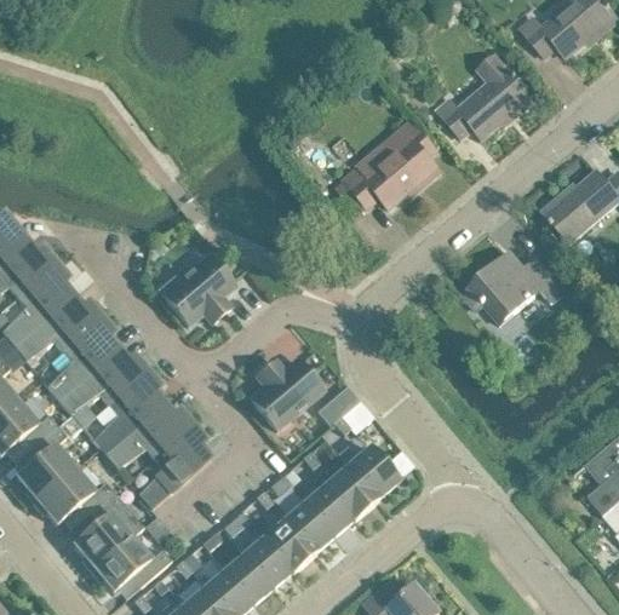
[(617,21),(601,3),(599,0),(573,0),(540,28),(532,18),(519,29),(527,39),(543,57),(555,47),(565,57),(612,17),(615,22),(617,21)]
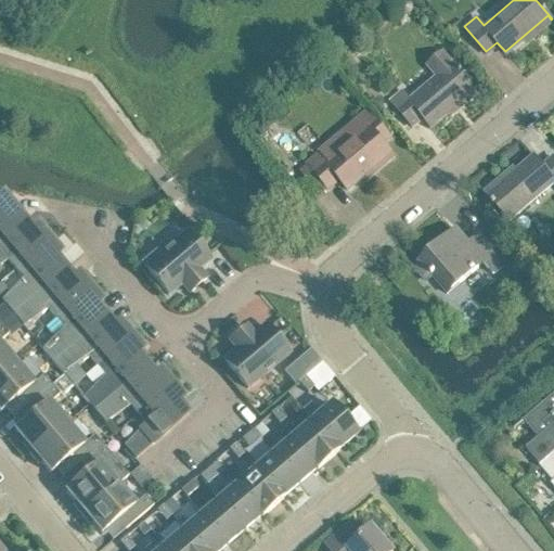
[(477,91),(464,74),(458,66),(442,47),(424,62),(434,74),(407,97),(401,90),(390,100),(411,124),(422,115),(429,125),(473,88),(476,92),(477,91)]
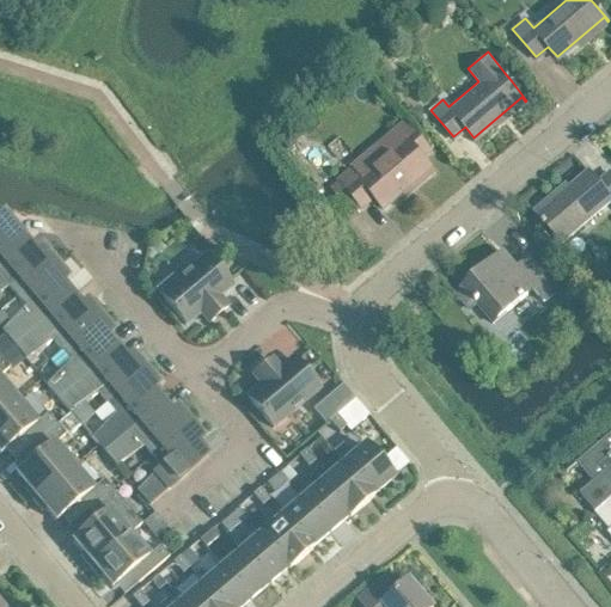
[(434,170),(423,158),(432,151),(405,117),(336,176),(361,206),(373,196),(382,206),(429,166),(433,171),(434,170)]
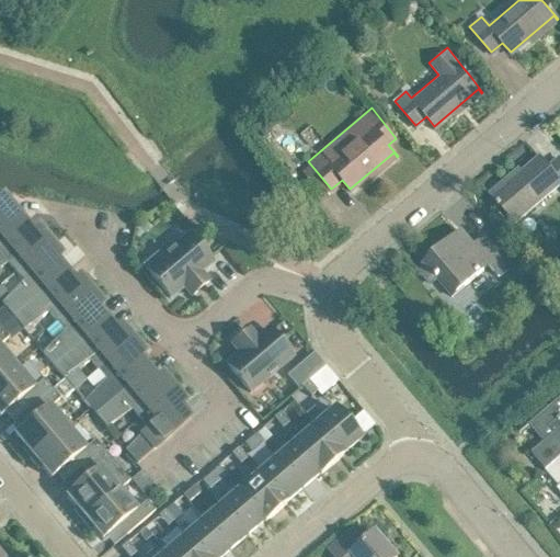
[(547,165),(538,156),(509,180),(507,179),(491,192),(490,190),(489,191),(515,219),(559,182),(559,183),(559,159),(558,156),(547,165)]
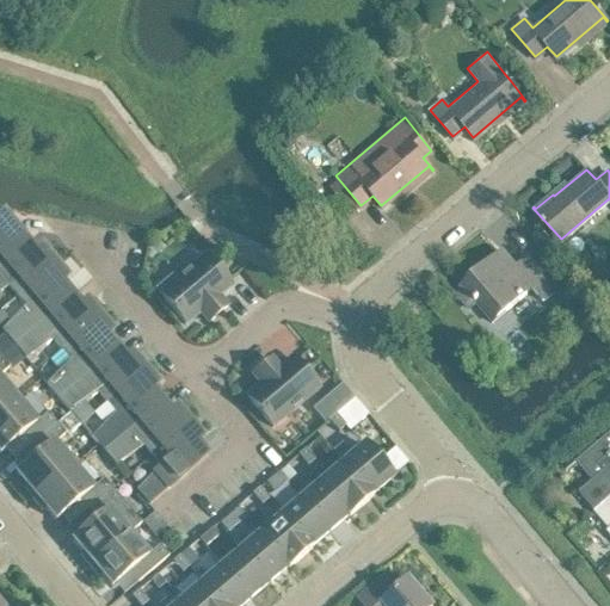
[(0,263),(4,260),(26,241),(4,214),(0,215),(0,263)]
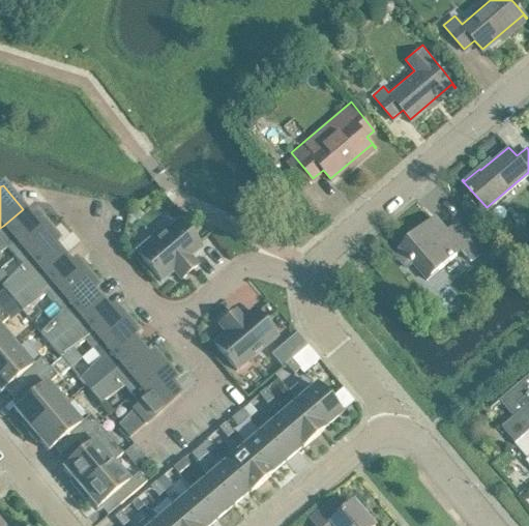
[(3,226),(0,228),(0,249),(6,245),(15,255),(27,244),(47,228),(36,214),(31,218),(23,209),(3,226)]
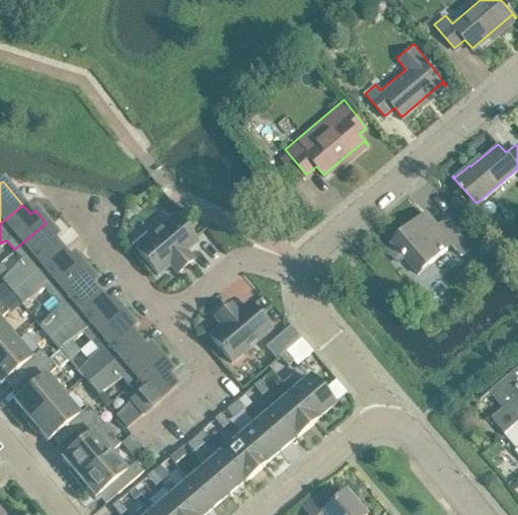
[(442,231),(426,212),(385,245),(397,260),(403,254),(418,272),(433,259),(451,243),(460,253),(471,244),(465,238),(452,223),(442,231)]
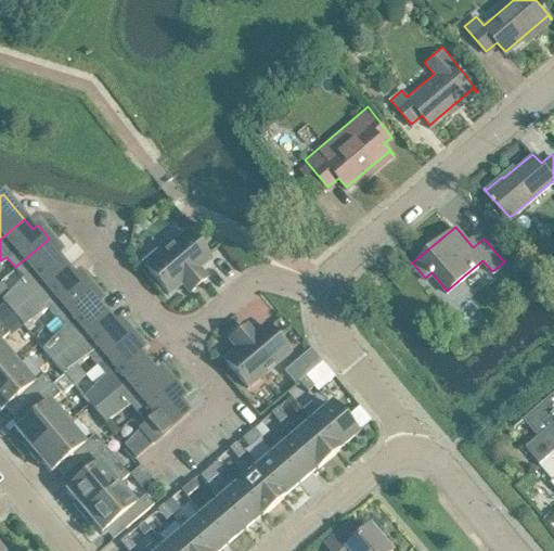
[(208,257),(185,230),(160,252),(157,246),(140,260),(167,292),(180,281),(188,291),(204,277),(196,267),(208,257)]
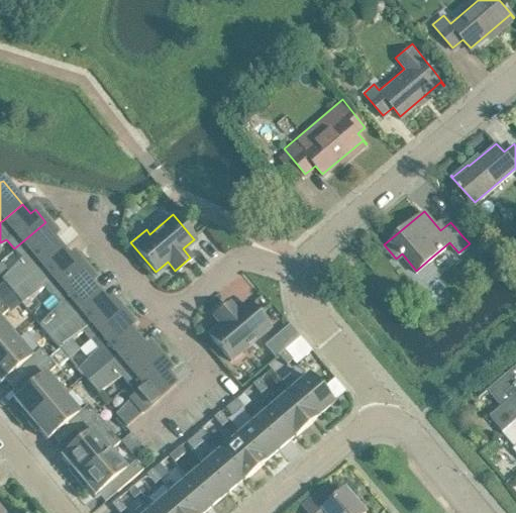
[(45,222),(26,238),(14,248),(20,257),(0,277),(11,290),(60,248),(53,239),(57,235),(45,222)]
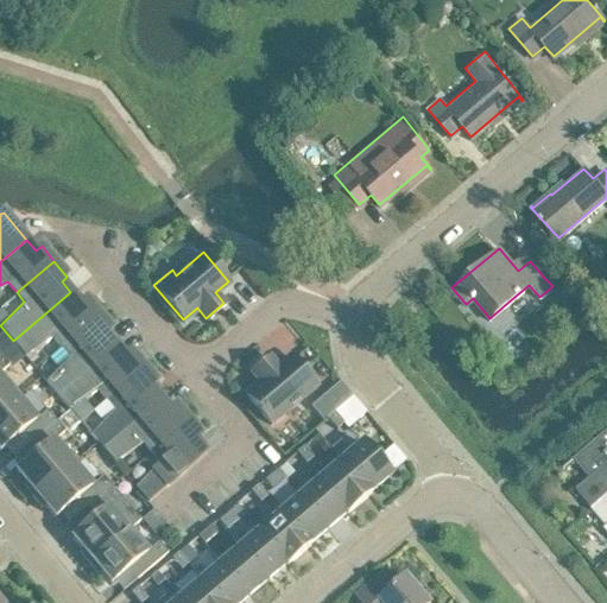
[(80,303),(70,292),(13,341),(24,354),(52,334),(61,346),(75,334),(99,315),(86,299),(80,303)]
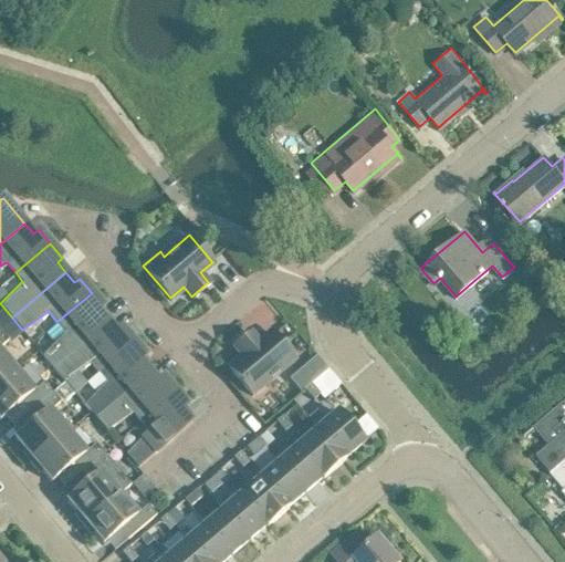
[(92,293),(70,311),(56,322),(64,330),(42,353),(53,366),(85,340),(107,322),(98,311),(103,306),(92,293)]
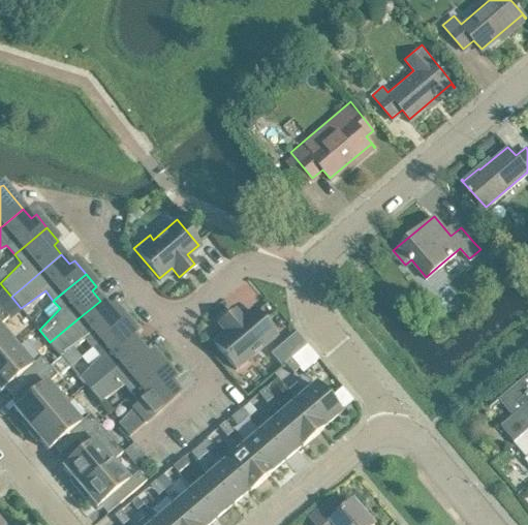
[(92,346),(104,336),(124,319),(113,306),(107,310),(100,301),(80,317),(50,342),(60,354),(84,337),(92,346)]
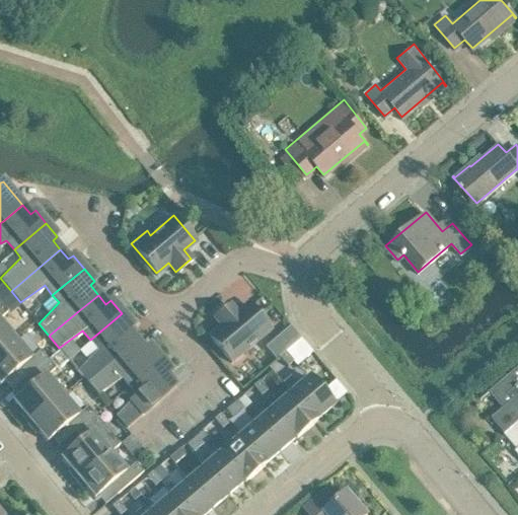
[(0,347),(14,336),(0,317),(0,314),(6,309),(0,301),(0,347)]
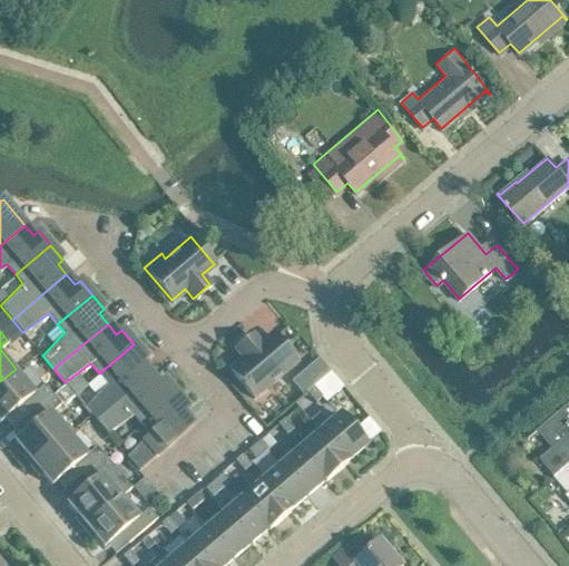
[(295,361),(272,333),(260,343),(252,333),(235,348),(243,358),(229,369),(252,397),(295,361)]
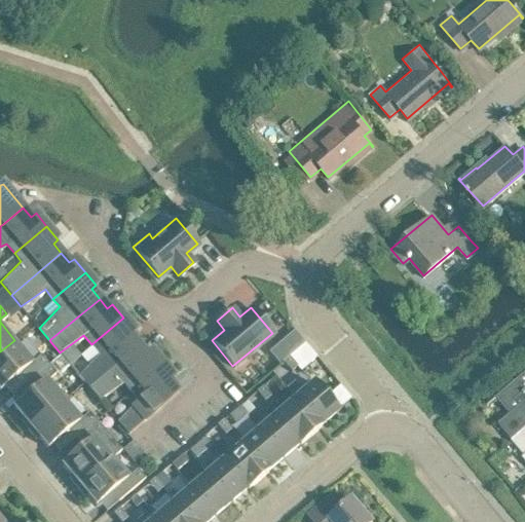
[(123,318),(104,334),(91,344),(99,352),(77,374),(87,386),(118,361),(138,344),(129,335),(135,331),(123,318)]
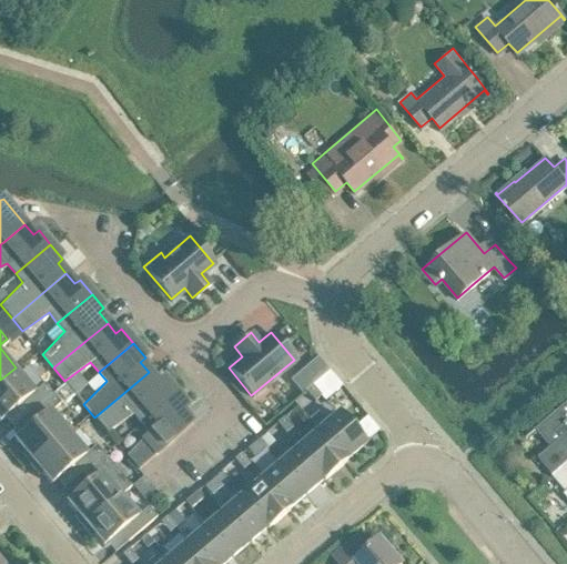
[(317,356),(292,379),(302,390),(327,369),(317,356)]
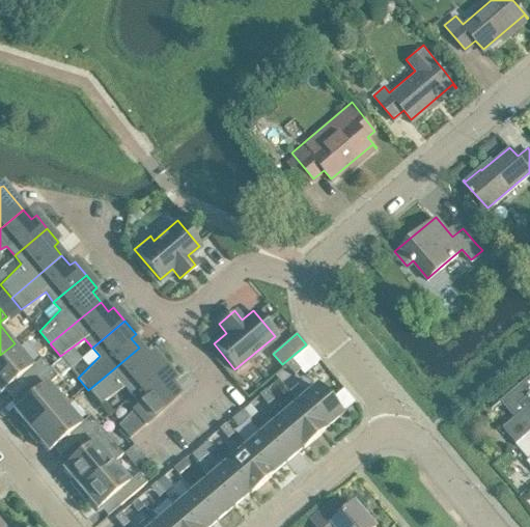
[(15,343),(0,355),(0,389),(20,373),(28,382),(48,365),(40,356),(31,363),(15,343)]
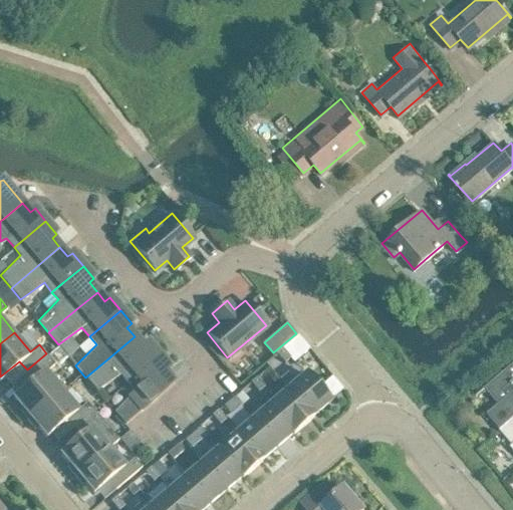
[(135,336),(115,352),(85,377),(95,389),(119,372),(126,381),(158,354),(147,342),(143,345),(135,336)]
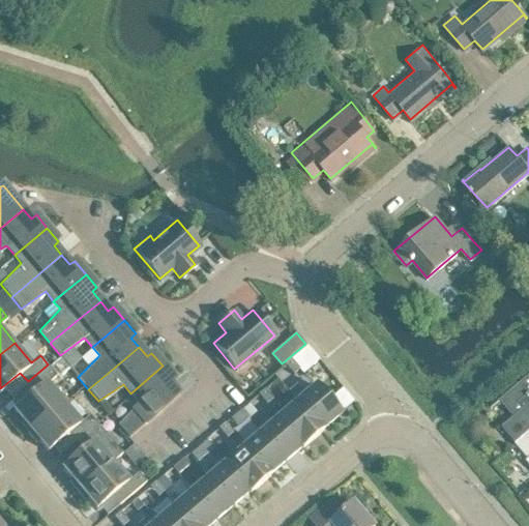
[(291,357),(285,362),(293,372),(299,367),(291,357)]
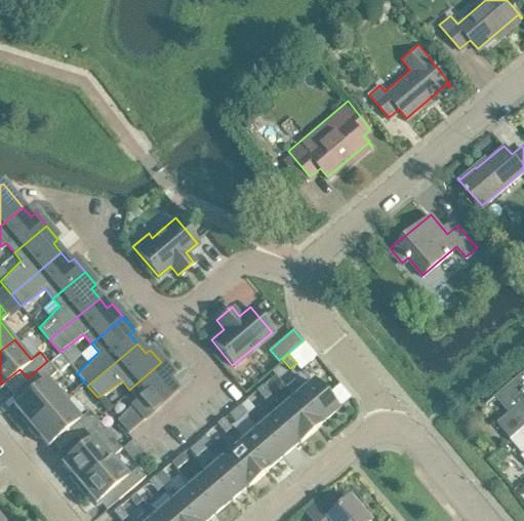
[(18,417),(27,427),(61,398),(45,378),(55,370),(47,361),(28,377),(35,387),(13,405),(22,415),(18,417)]
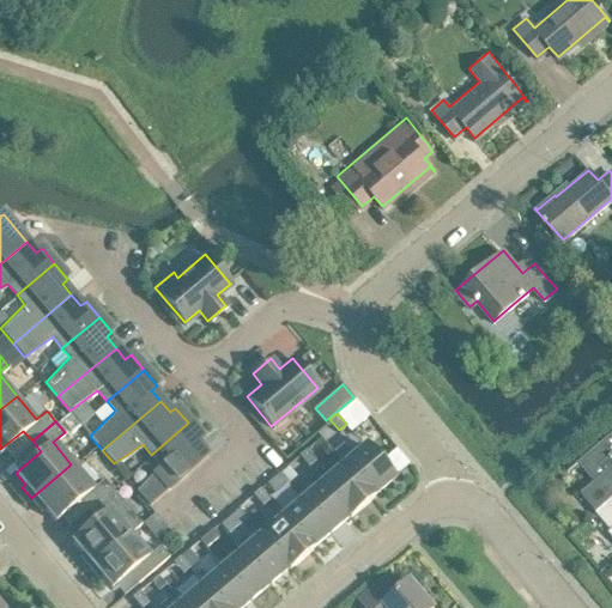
[(201,438),(188,423),(151,455),(159,464),(135,490),(147,504),(206,455),(197,443),(201,438)]
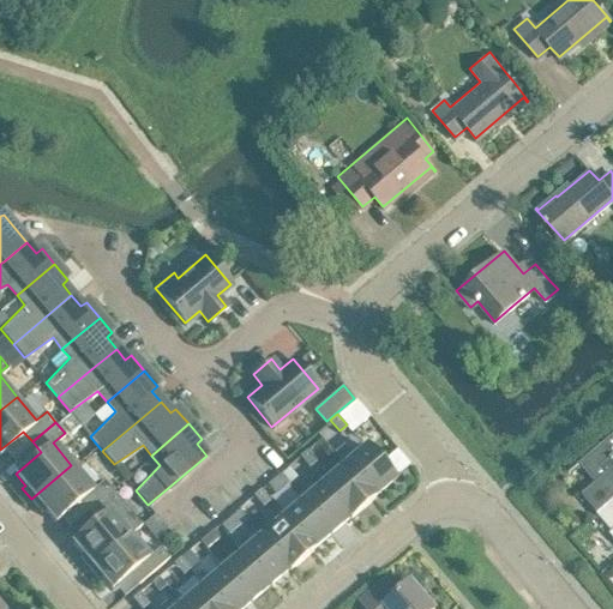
[(612,430),(568,470),(568,471),(570,469),(572,471),(580,464),(594,481),(581,492),(596,511),(612,495),(612,430)]
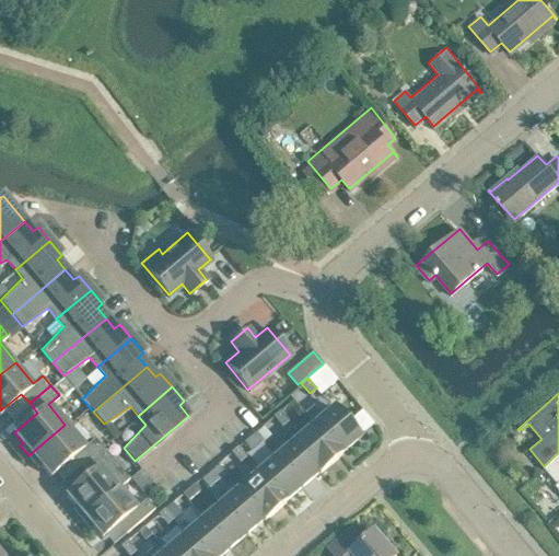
[(321,416),(312,404),(303,412),(311,421),(339,452),(362,432),(361,431),(357,435),(345,419),(347,417),(338,407),(336,409),(333,406),(321,416)]
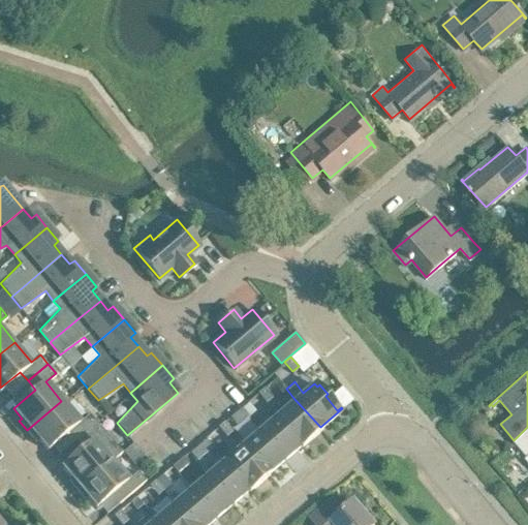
[(262,387),(256,392),(265,401),(271,396),(262,387)]
